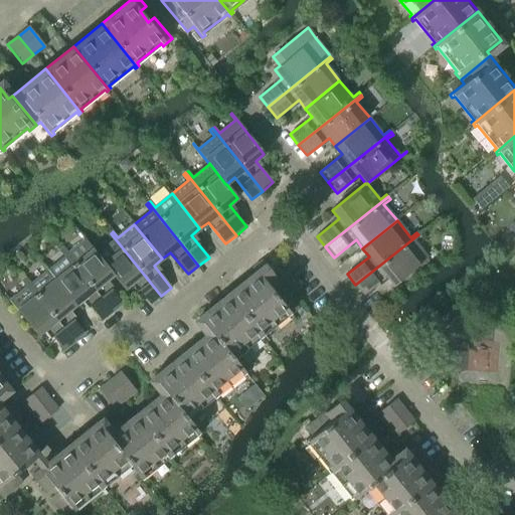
[(63,247),(61,249),(112,312),(122,304),(105,282),(113,276),(113,275),(97,254),(97,253),(80,233),(80,234),(84,240),(68,253),(63,247)]
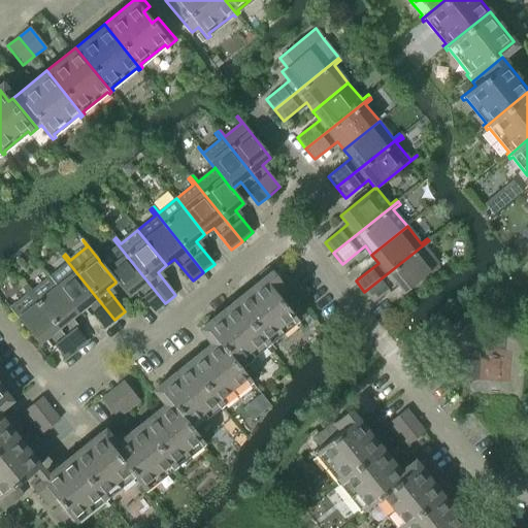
[(116,246),(99,260),(99,261),(116,282),(116,283),(127,297),(136,290),(154,312),(165,303),(113,239),(111,240),(116,246)]
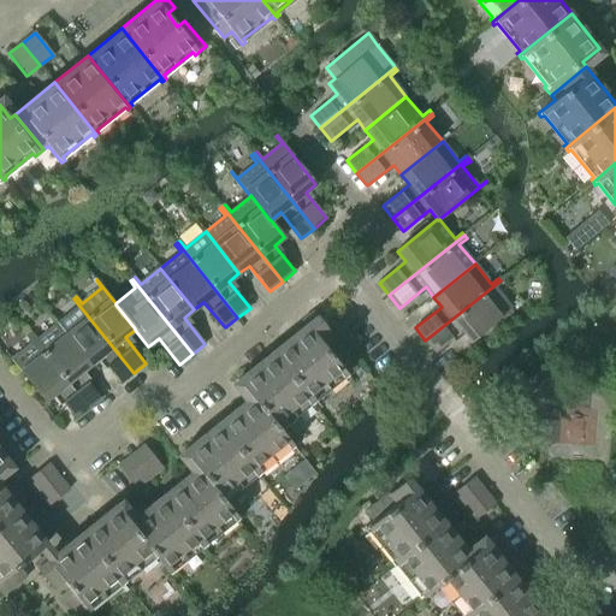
[(501,280),(425,341),(436,353),(462,332),(471,343),(511,309),(519,303),(519,302),(511,308),(496,289),(503,283),(501,280)]
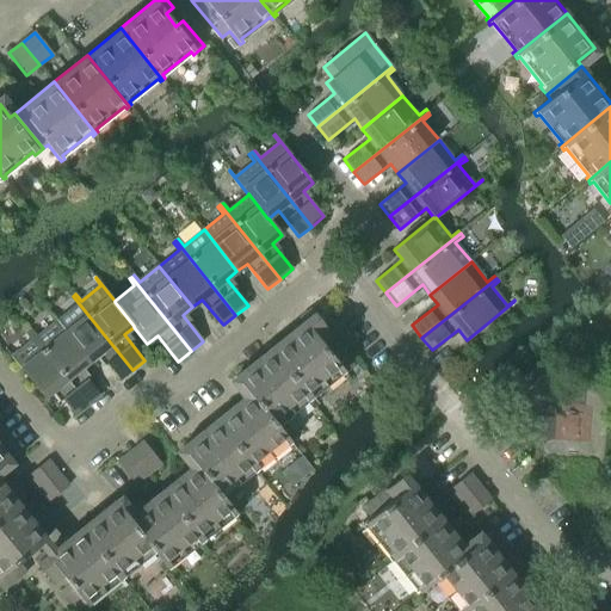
[(76,304),(56,321),(90,362),(99,355),(119,381),(133,370),(73,296),(71,297),(76,304)]
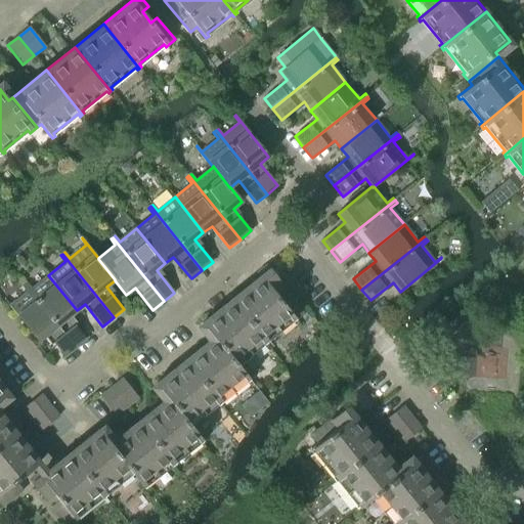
[(260,275),(231,300),(271,349),(273,348),(269,342),(267,340),(292,320),(293,322),(296,320),(291,313),(299,306),(289,293),(279,300),(274,294),(284,287),(269,269),(260,275)]
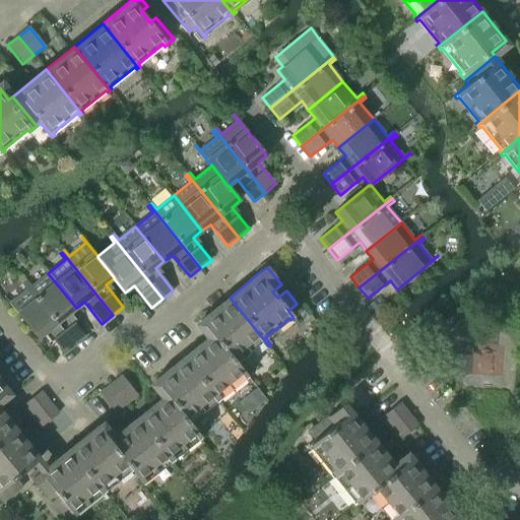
[(26,280),(24,282),(75,345),(85,337),(68,315),(76,308),(48,273),(31,286),(26,280)]
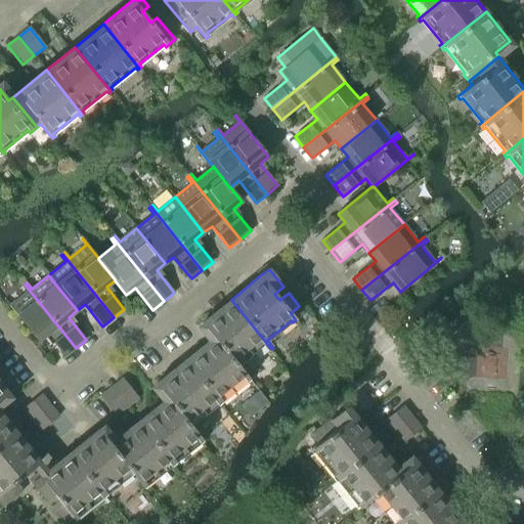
[(76,348),(25,285),(23,286),(27,292),(10,306),(5,299),(5,300),(38,342),(47,335),(64,357),(76,348)]
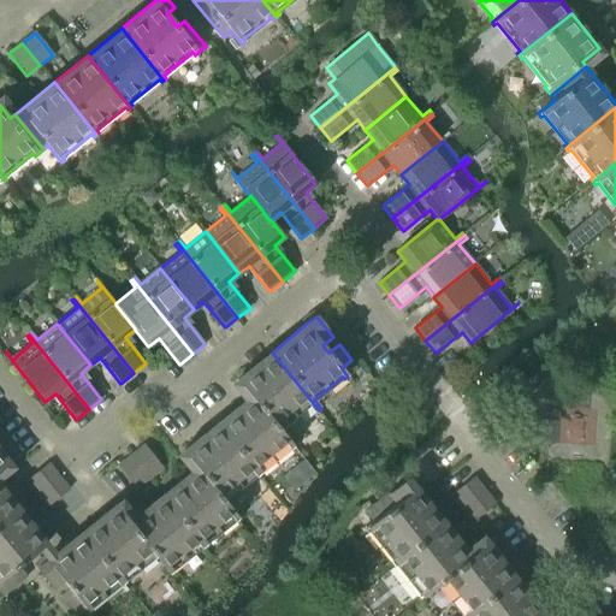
[(272,353),(237,380),(250,397),(252,396),(280,432),(280,431),(283,430),(280,426),(308,403),(311,407),(317,413),(319,410),(272,353)]
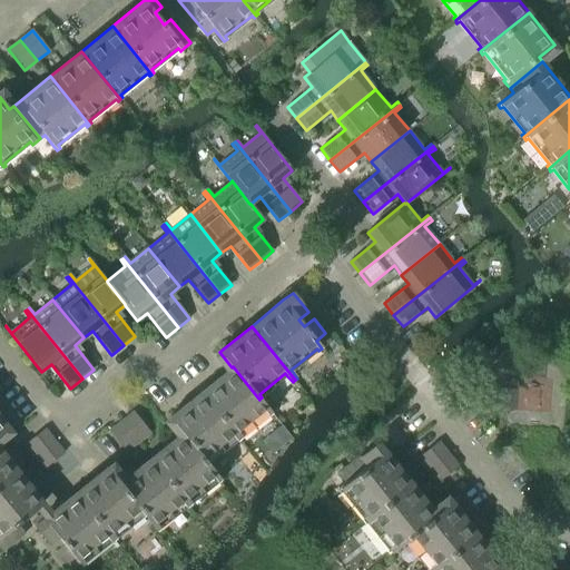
[(232,367),(202,392),(241,440),(243,438),(241,435),(267,414),(268,416),(273,414),(259,399),(259,400),(233,366),(232,367)]
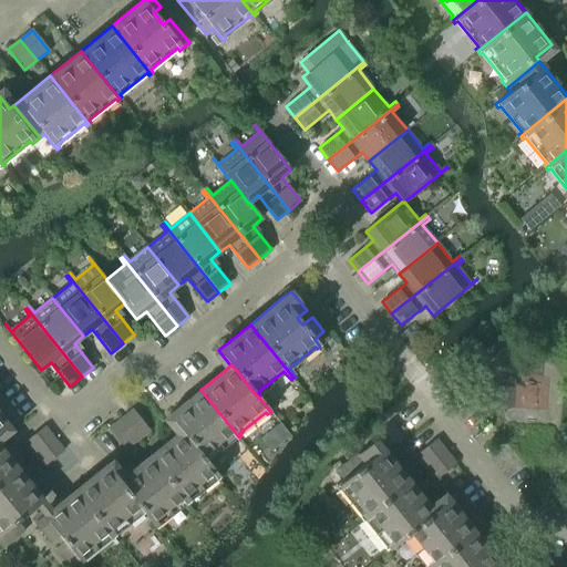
[(200,390),(168,415),(181,431),(182,431),(207,463),(208,463),(210,461),(208,459),(235,437),(236,440),(239,437),(200,390)]
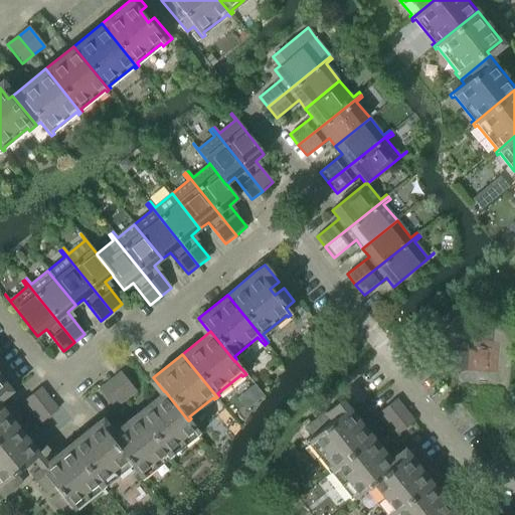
[(121,372),(110,380),(124,399),(135,391),(121,372)]
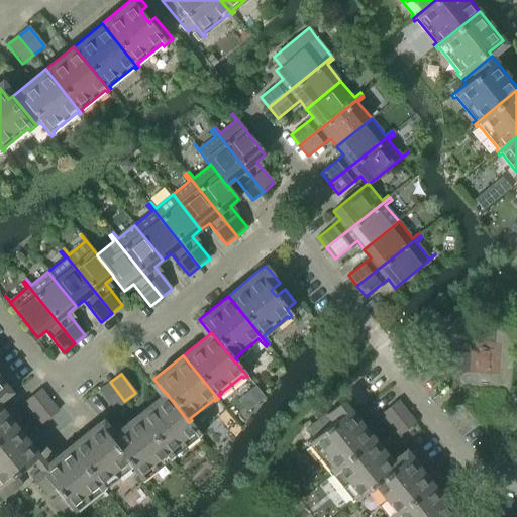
[(0,377),(0,394),(8,388),(0,377)]
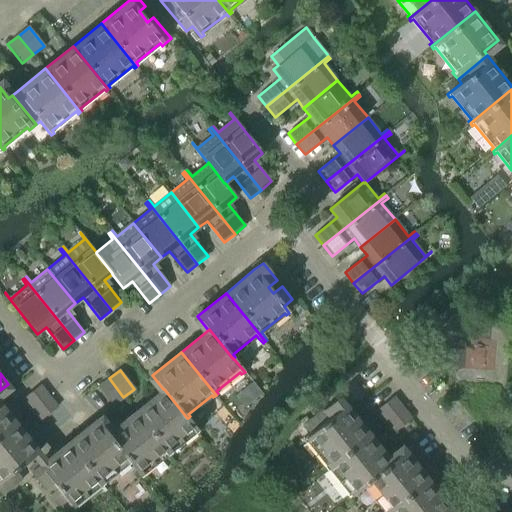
[(123,397),(109,378),(98,387),(113,406),(123,397)]
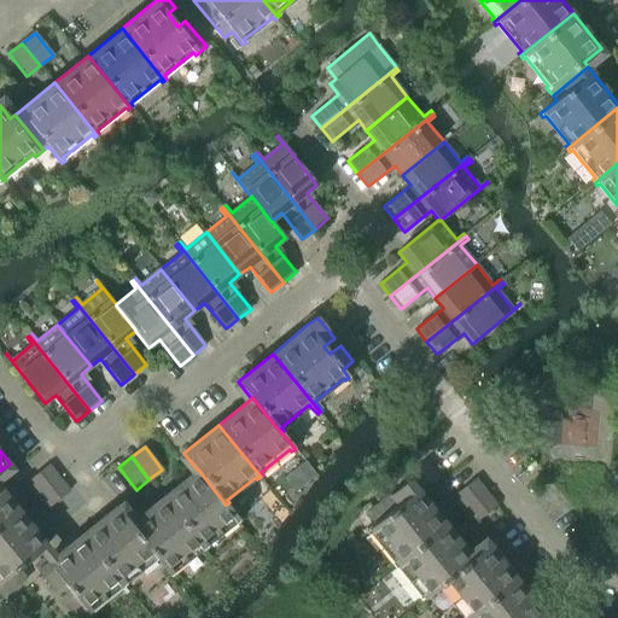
[(25,483),(36,496),(59,478),(48,465),(25,483)]
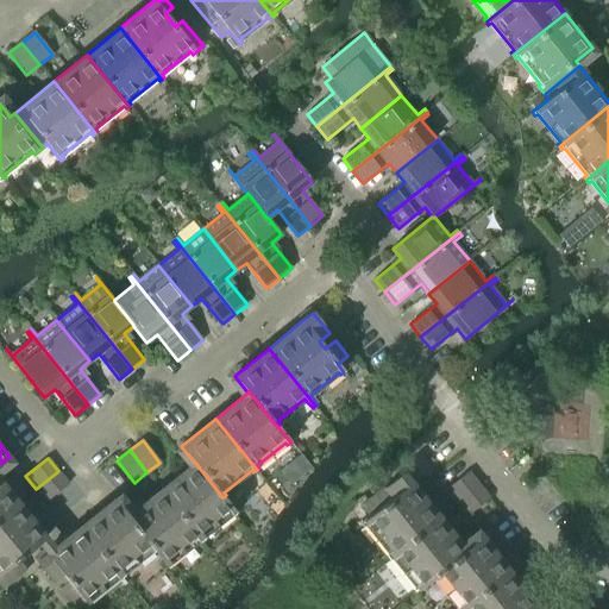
[(194,463),(161,489),(202,541),(205,539),(202,537),(231,514),(233,516),(237,514),(224,497),(223,497),(195,463),(194,463)]
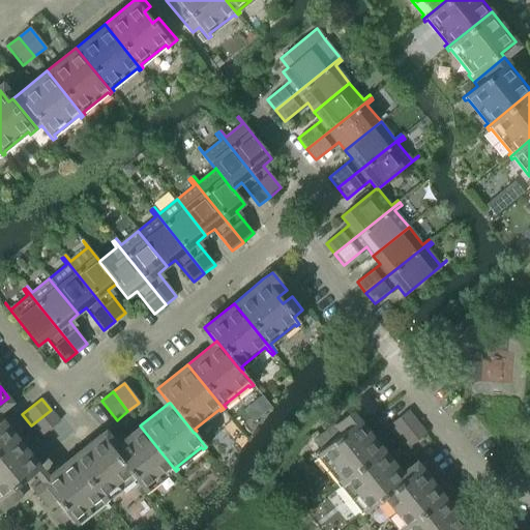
[(51,410),(31,425),(40,437),(59,421),(51,410)]
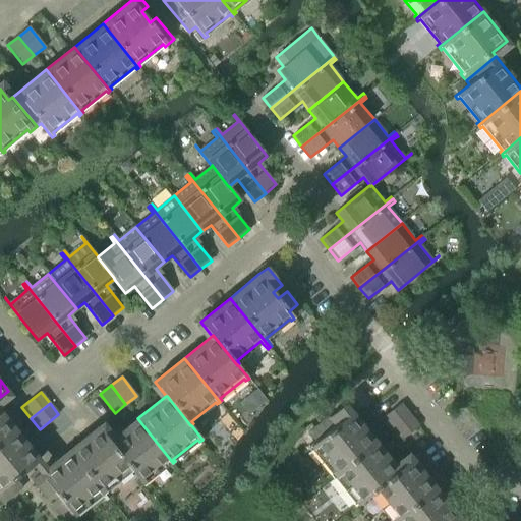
[(330,475),(331,477),(375,442),(345,404),(314,428),(321,438),(307,448),(310,451),(312,449),(332,473),(330,475)]
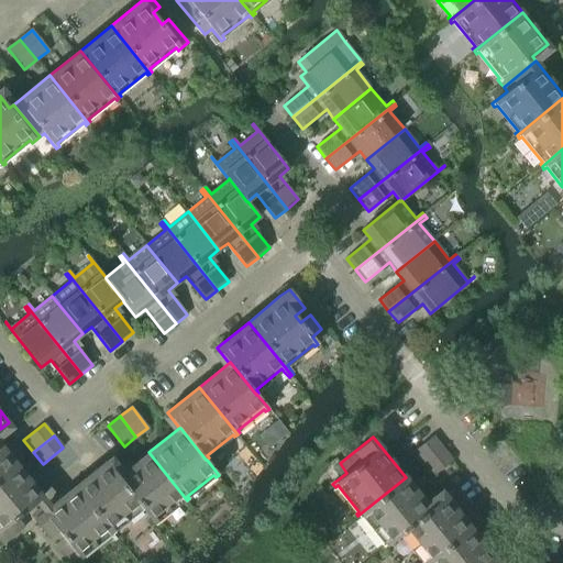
[(411,453),(421,465),(442,449),(432,437),(411,453)]
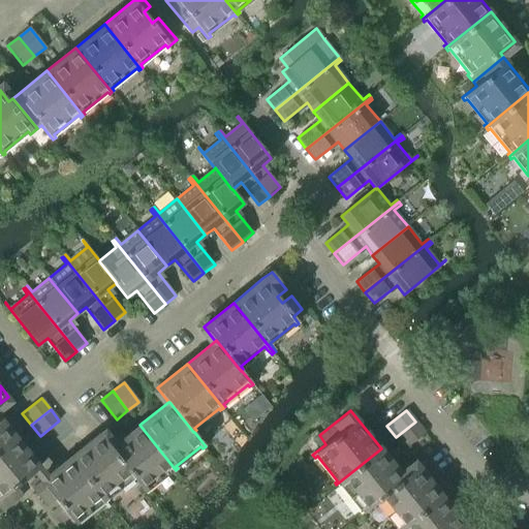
[(0,449),(17,436),(0,415),(0,449)]
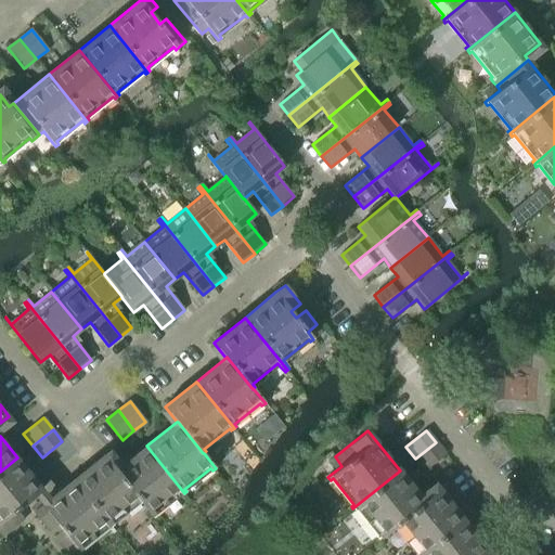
[(436,442),(415,459),(425,470),(446,454),(436,442)]
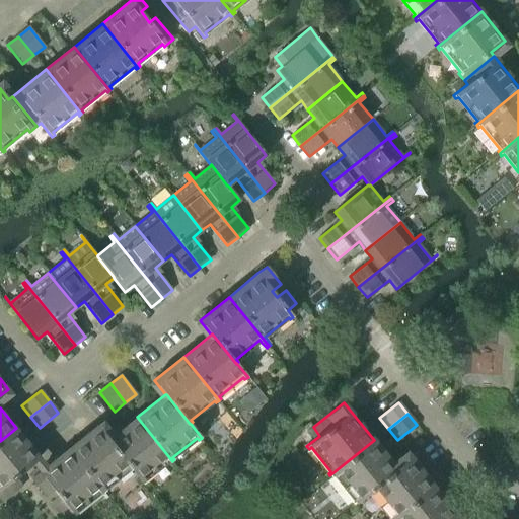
[(109,439),(108,440),(133,469),(132,470),(143,485),(146,483),(144,479),(168,460),(170,463),(172,461),(137,417),(109,439)]
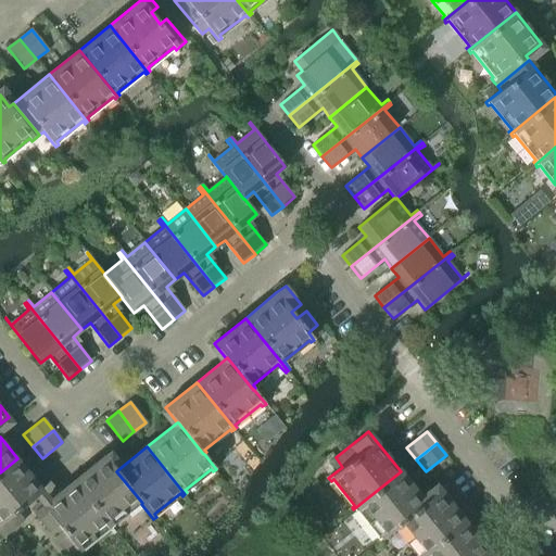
[(105,455),(74,480),(112,528),(114,526),(112,523),(138,503),(139,505),(141,504),(142,503),(116,471),(117,470),(105,455)]
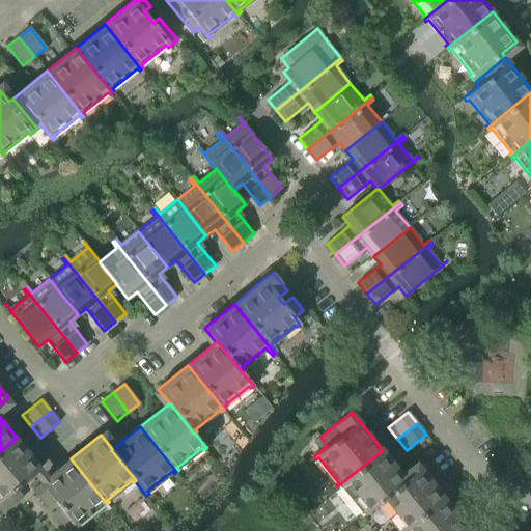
[(17,438),(0,451),(0,510),(2,513),(23,497),(16,487),(40,468),(17,438)]
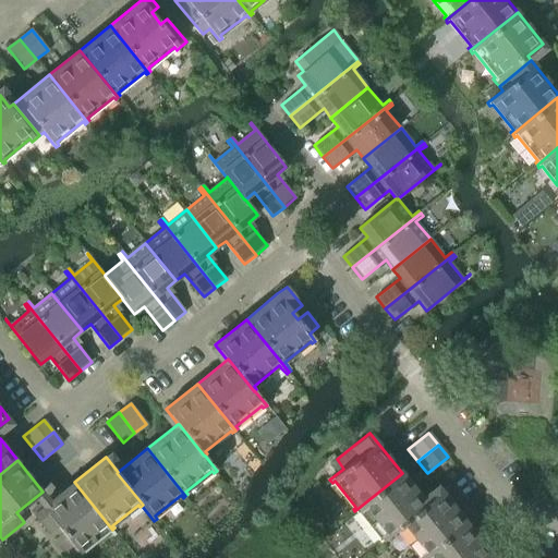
[(380,543),(396,531),(395,530),(427,505),(426,504),(402,473),(354,511),(356,513),(360,511),(380,537),(377,540),(380,543)]
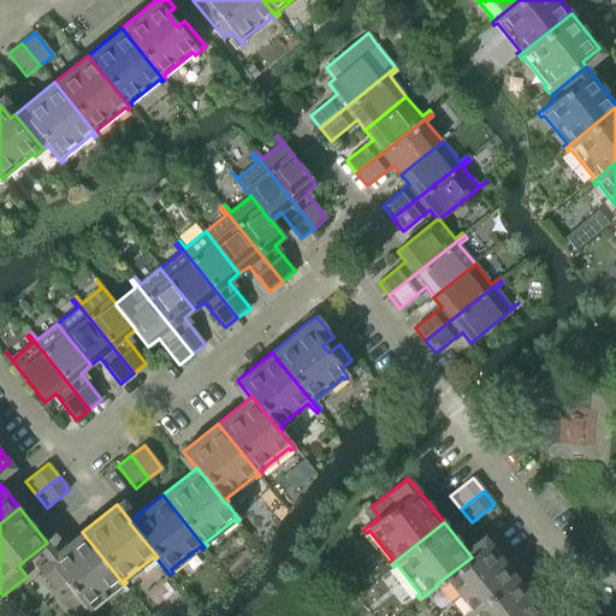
[(47,560),(36,568),(54,590),(59,585),(64,592),(59,596),(75,615),(84,615),(89,612),(93,610),(90,606),(119,584),(120,587),(124,585),(82,532),(47,560)]
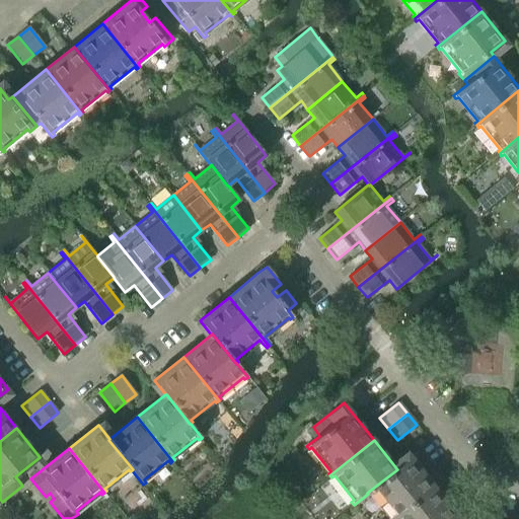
[(388,518),(387,518),(391,518),(435,486),(411,456),(396,468),(397,469),(367,493),(368,494),(369,495),(371,493),(390,517),(388,518)]
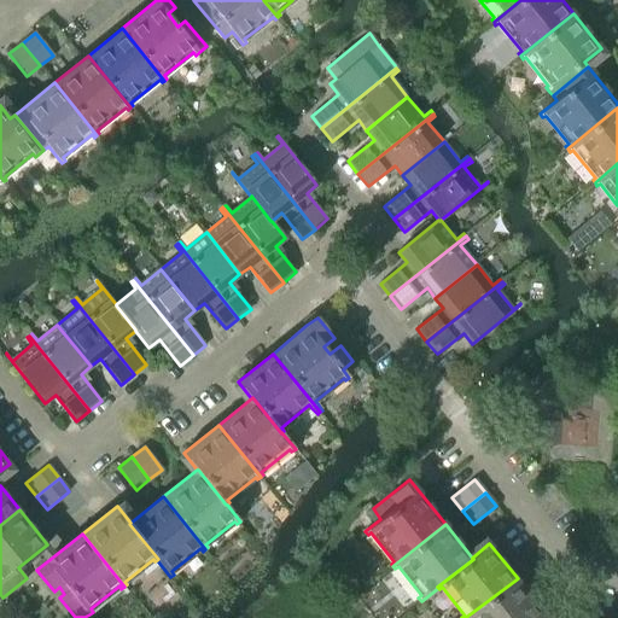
[(548,617),(549,617),(518,578),(466,617),(548,617)]
